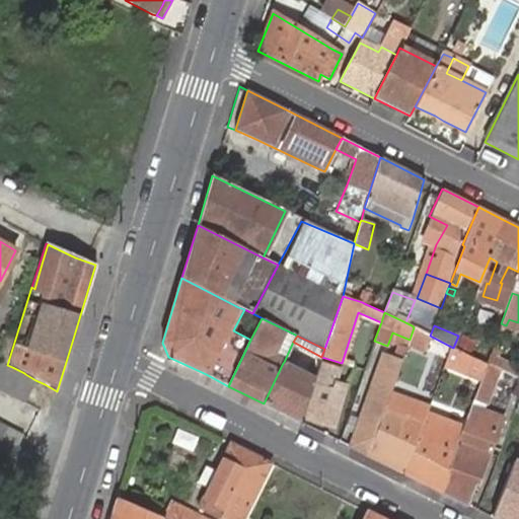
[(350,446),(368,455),(387,399),(391,387),(405,350),(398,347),(393,360),(382,356),(350,446)]
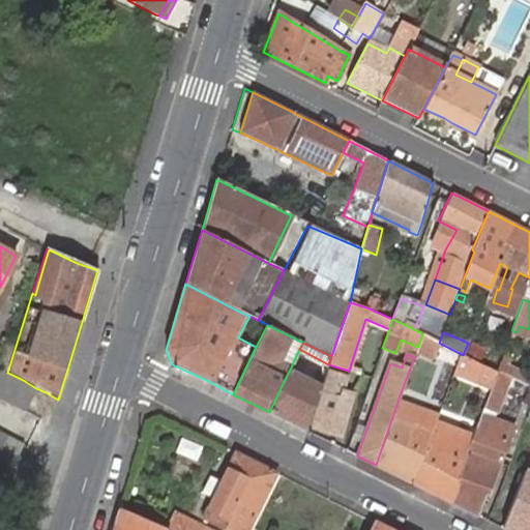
[(455,371),(493,388),(499,372),(497,372),(464,356),(463,355),(461,354),(455,371)]
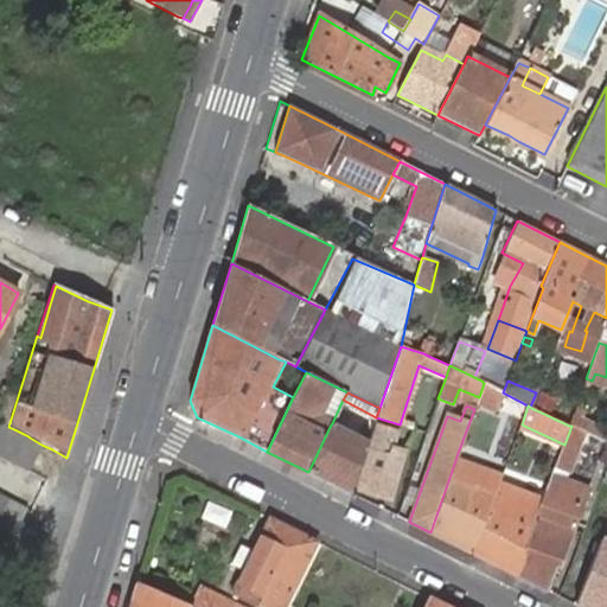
[(14,429),(8,427),(4,425),(0,422),(0,455),(1,457),(14,429)]
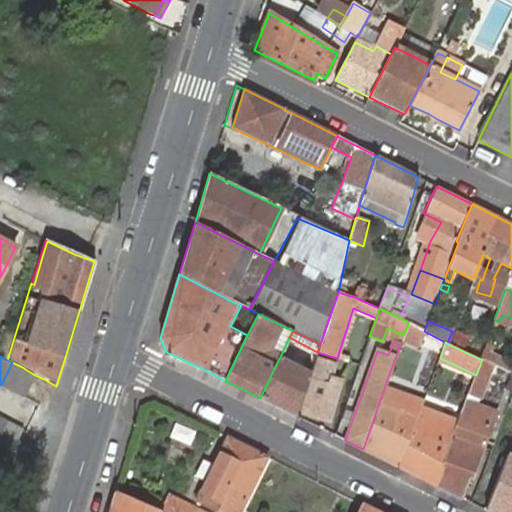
[(260,398),(296,416),(310,374),(279,358),(260,398)]
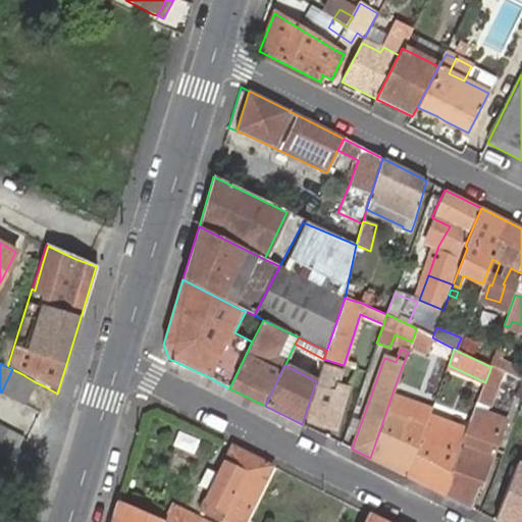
[(326,365),(309,421),(334,429),(348,387),(337,384),(343,370),(326,365)]
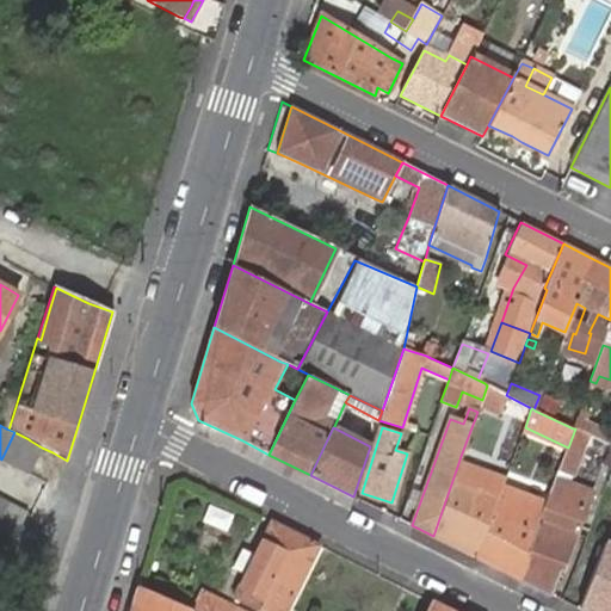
[(520,580),(550,596),(560,571),(565,572),(588,508),(587,507),(593,492),(571,483),(588,436),(575,429),(568,448),(556,477),(545,505),(541,517),(539,520),(535,535),(520,580)]
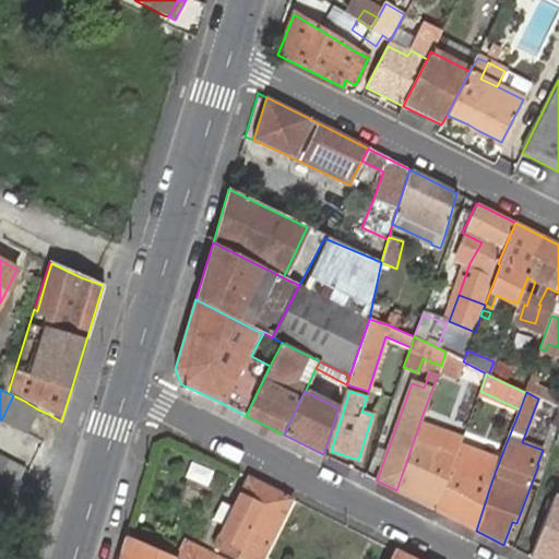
[(20,399),(13,395),(1,420),(13,426),(26,402),(20,399)]
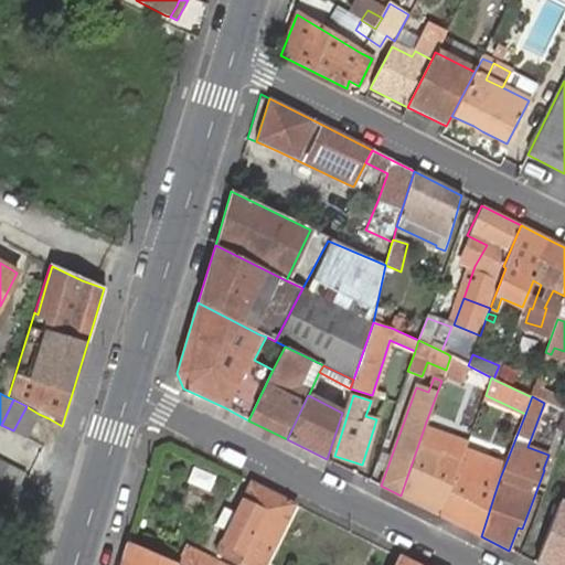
[(380,404),(371,401),(365,416),(376,419),(380,404)]
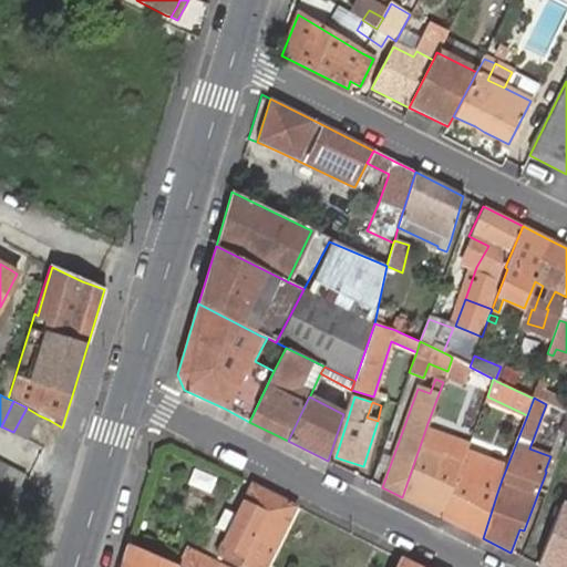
[(28,409),(27,408),(13,432),(27,439),(39,415),(28,409)]
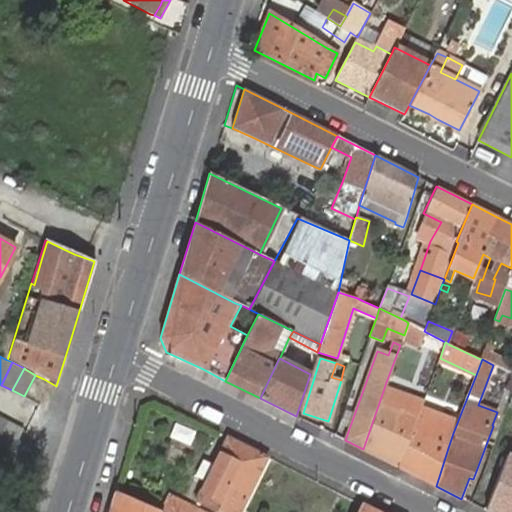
[(491,396),(507,400),(511,380),(511,375),(497,372),(491,396)]
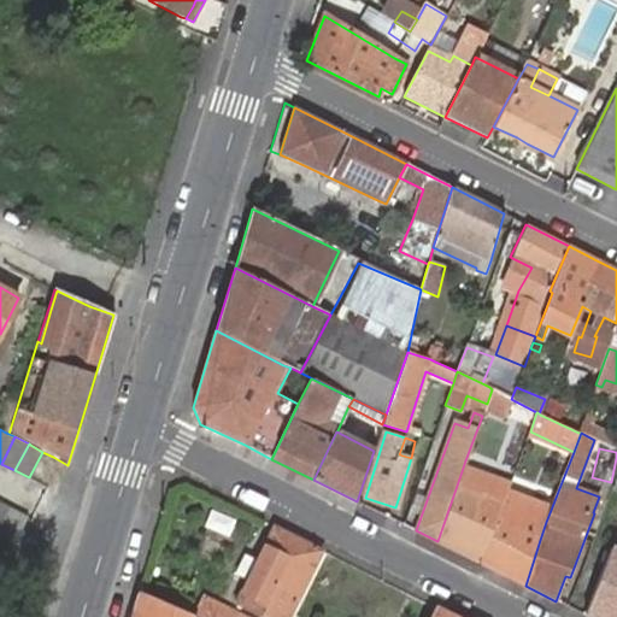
[(438,541),(480,563),(497,518),(500,513),(500,510),(506,497),(509,491),(511,485),(465,460),(460,475),(438,541)]
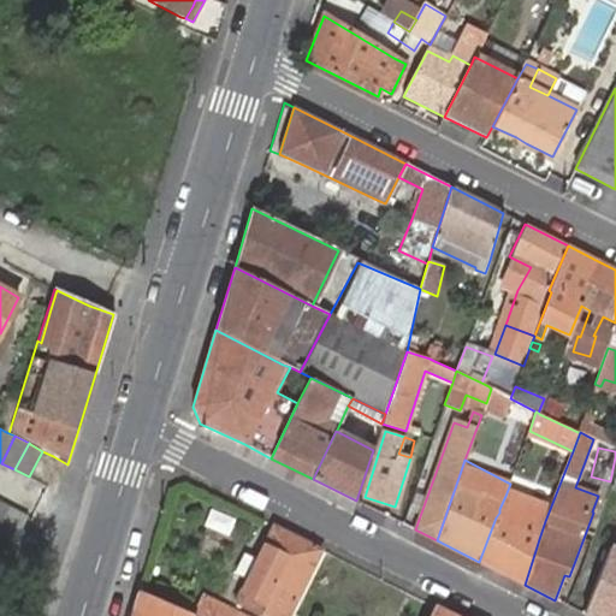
[(479,562),(525,585),(539,539),(544,525),(545,521),(550,509),(508,490),(505,496),(499,509),(499,513),(496,517),(479,562)]
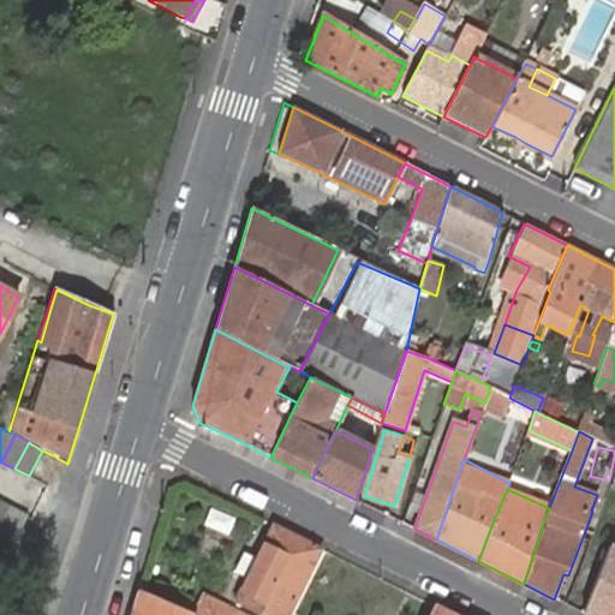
[(3,500),(0,503),(0,532),(3,535),(17,507),(3,500)]
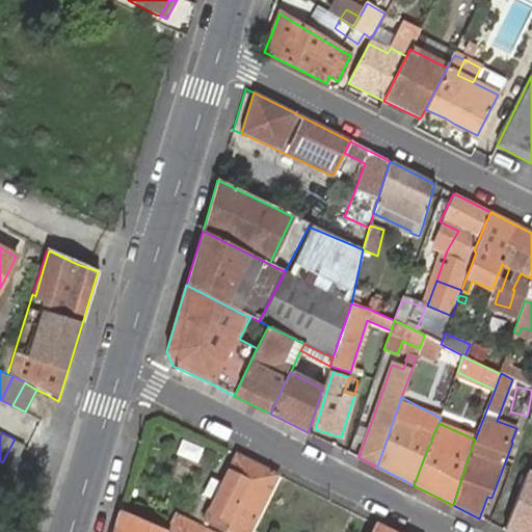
[(15,439),(2,462),(15,468),(27,445),(15,439)]
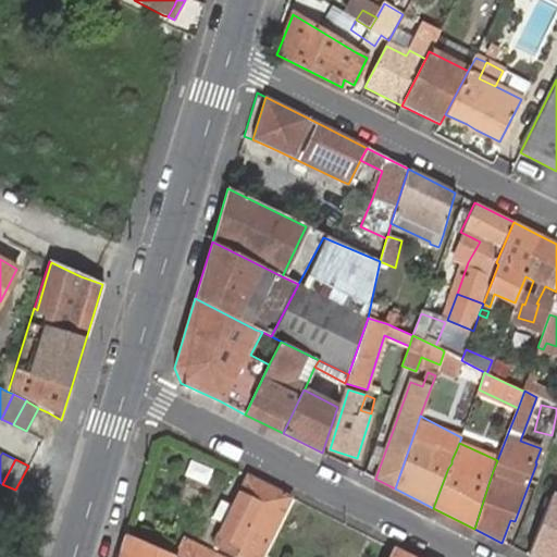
[(245,534),(269,486),(247,475),(231,508),(225,506),(220,505),(217,511),(220,516),(225,519),(212,545),(235,556),(245,534)]
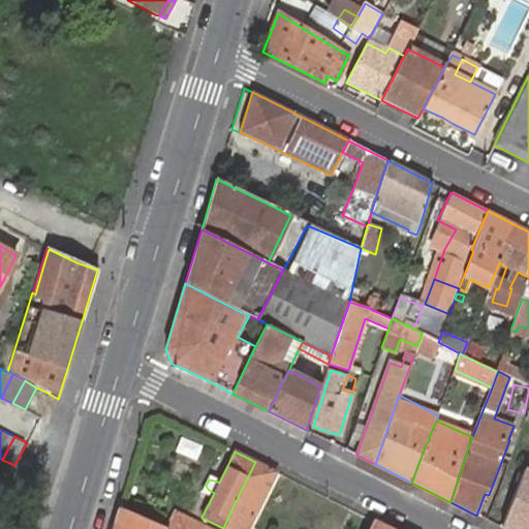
[(248,528),(276,472),(255,462),(232,507),(223,528),(224,528),(248,528)]
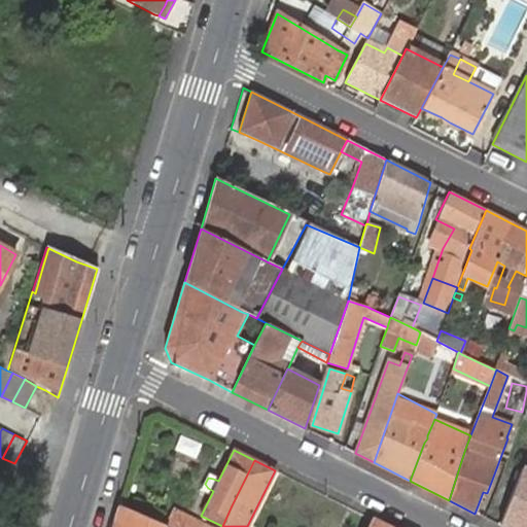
[(526,526),(526,471),(521,469),(499,525),(503,526),(526,526)]
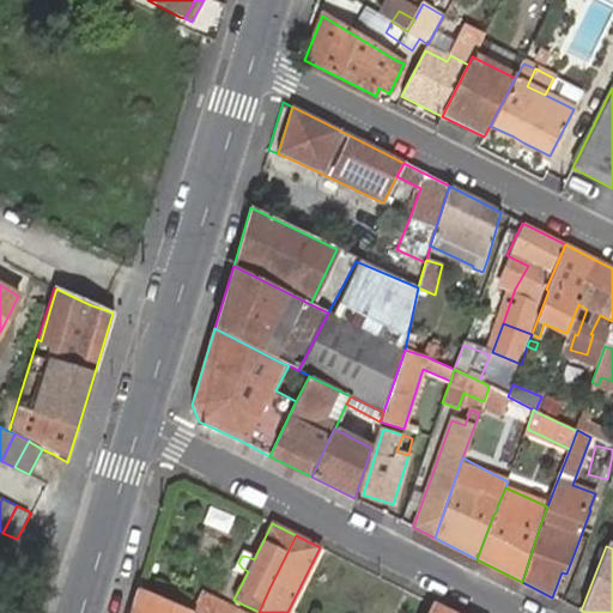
[(181,607),(138,590),(131,612),(190,612),(193,610),(181,607)]
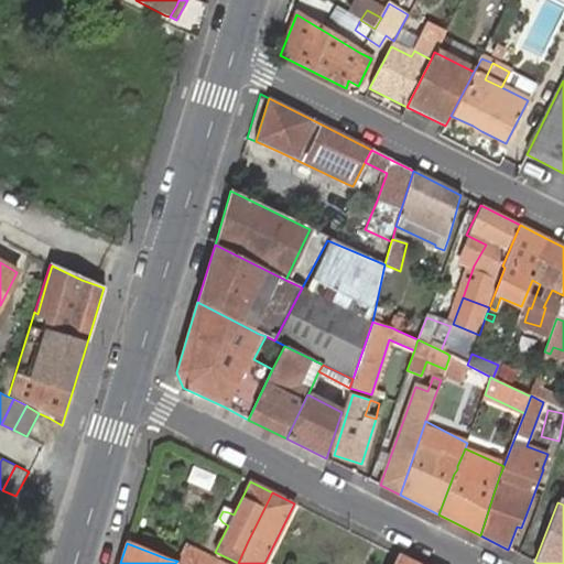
[(223,563),(185,545),(177,561),(182,563),(223,563)]
